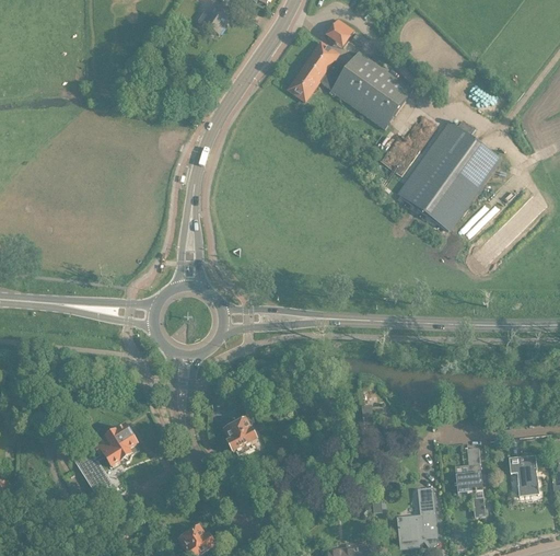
[(199,20),(218,32),(232,11),(217,0),(209,14),(203,10),(199,20)]
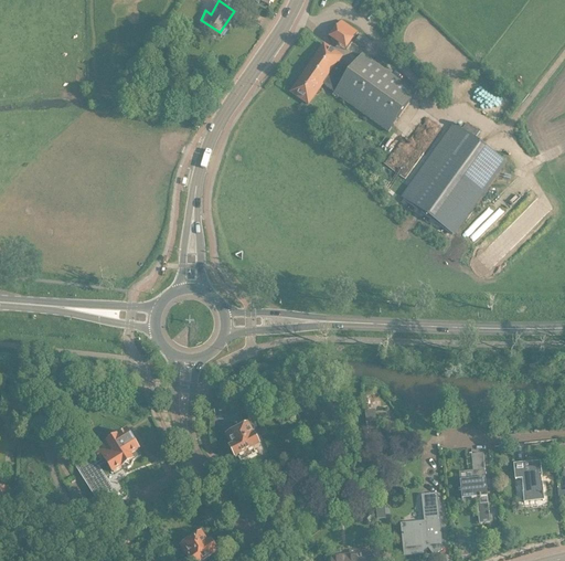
[(352,35),(336,23),(329,33),(345,45),(352,35)]
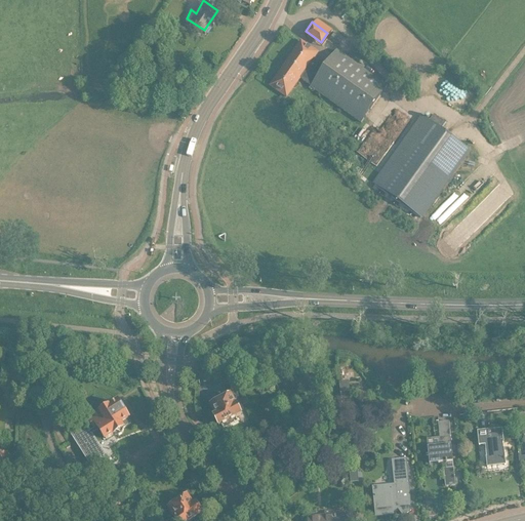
[(337,41),(342,34),(333,29),(329,35),(337,41)]
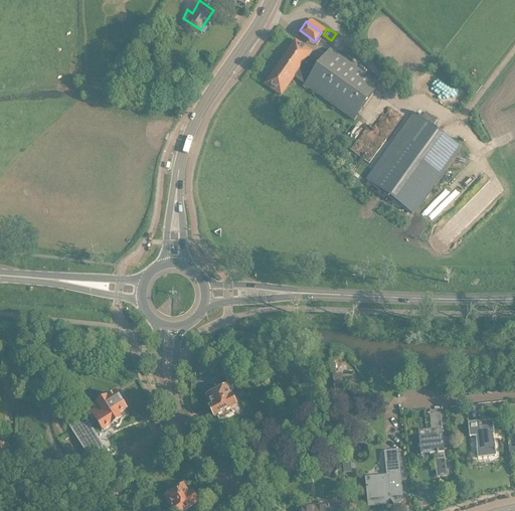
[(295,37),(265,80),(280,92),(293,73),(305,81),(304,82),(353,118),(379,81),(329,45),(318,61),(308,54),(311,49),(295,37)]
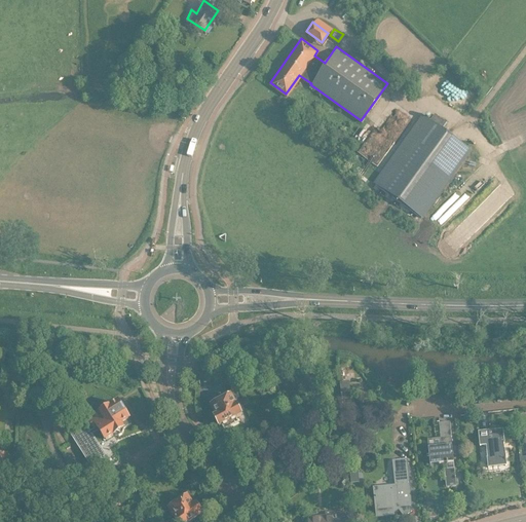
[(421,116),(401,146),(380,173),(374,182),(420,215),(470,147),(448,132),(441,126),(446,119),(434,111),(428,117),(423,114),(421,116)]
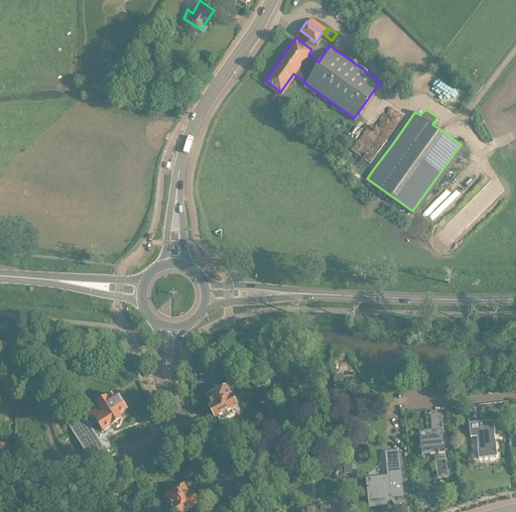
[(342,372),(333,373),(334,388),(344,387),(342,372)]
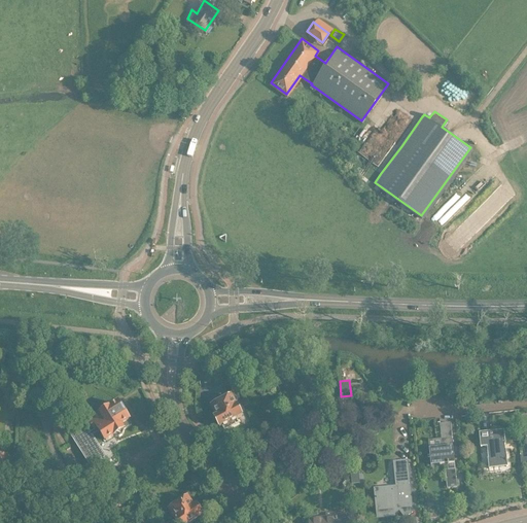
[(221,424),(223,428),(238,421),(236,417),(241,414),(233,398),(239,395),(236,388),(230,391),(231,393),(210,405),(215,414),(213,415),(219,425),(221,424)]
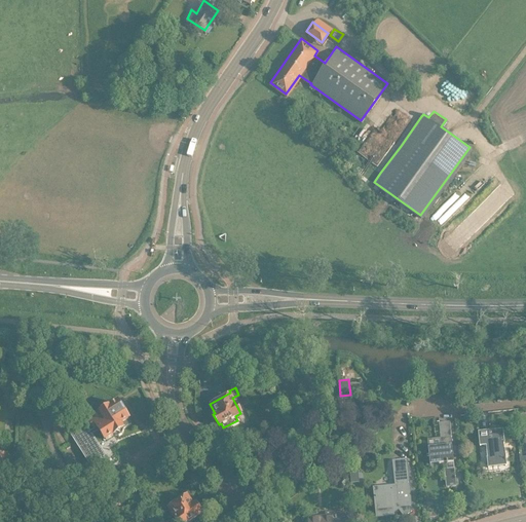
[(82,449),(88,458),(90,461),(92,460),(103,454),(104,453),(96,441),(95,436),(90,432),(99,426),(105,437),(113,432),(117,433),(121,431),(123,425),(122,425),(130,420),(128,417),(127,416),(123,409),(117,400),(108,405),(99,411),(91,415),(88,417),(92,423),(94,425),(88,429),(87,425),(84,422),(83,421),(71,429),(70,430),(71,432),(72,435),(75,438),(76,441),(78,445),(82,449)]
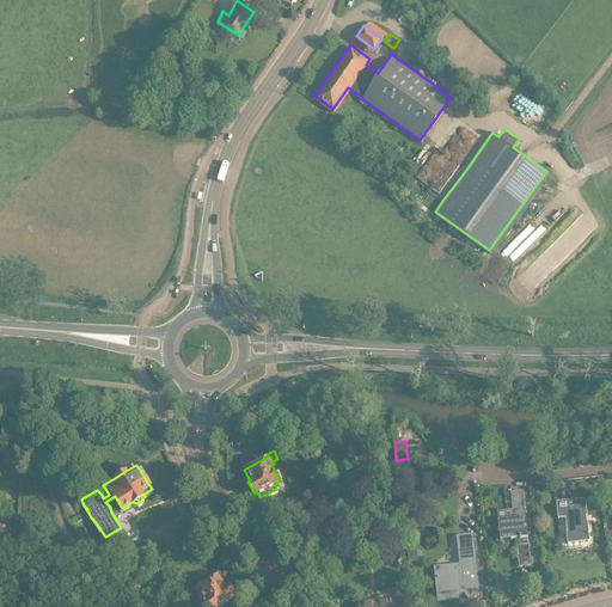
[(512,516),(497,517),(500,538),(515,537),(518,564),(530,563),(525,515),(524,506),(522,488),(509,489),(510,504),(512,506),(512,516)]
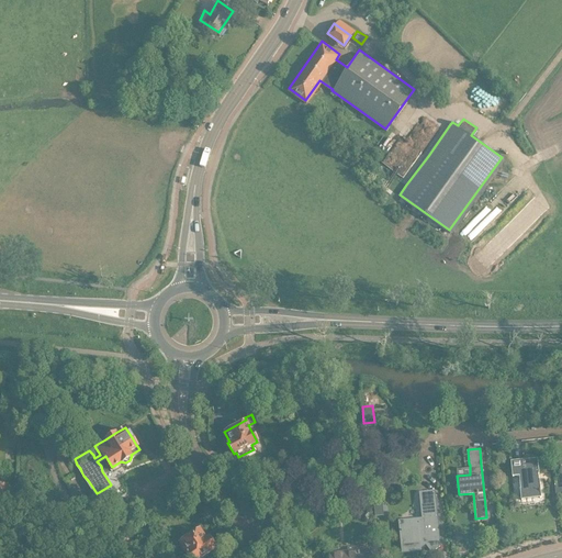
[(537,457),(510,459),(513,475),(520,473),(521,487),(520,487),(521,498),(540,495),(537,457)]
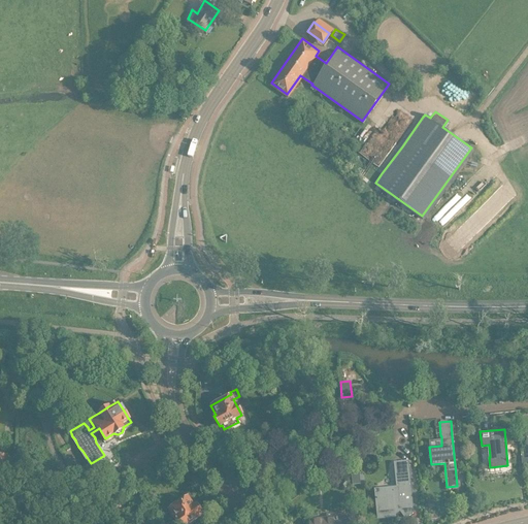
[(374,487),(377,516),(394,515),(394,511),(399,508),(404,515),(413,510),(411,505),(406,460),(394,461),(397,485),(374,487)]
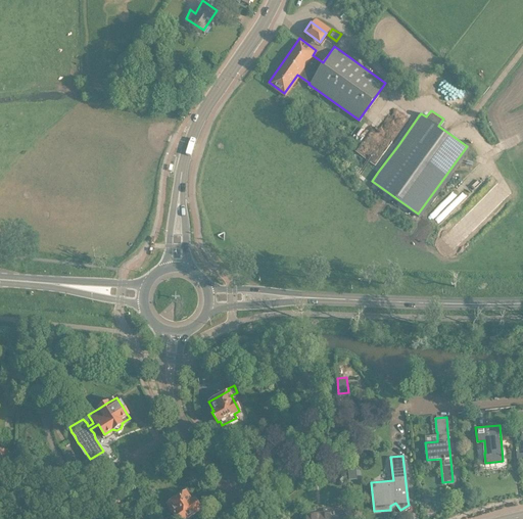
[(327,471),(332,467),(328,462),(323,466),(327,471)]
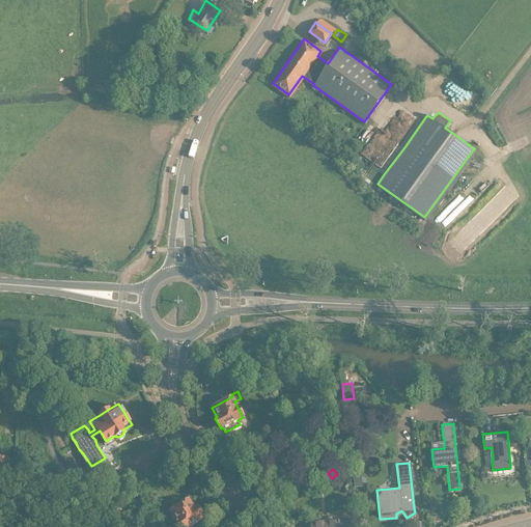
[(170,511),(164,516),(168,521),(173,517),(175,520),(179,526),(186,526),(194,522),(198,526),(204,521),(201,517),(202,516),(197,507),(195,508),(188,499),(170,511)]
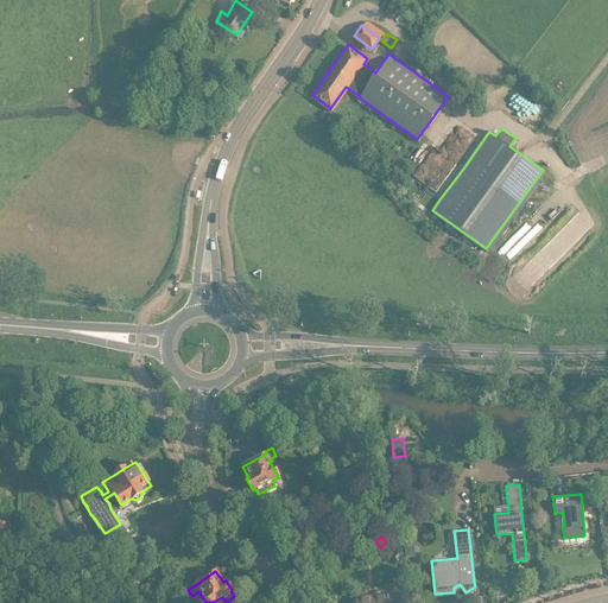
[(131,586),(139,581),(134,573),(126,579),(131,586)]
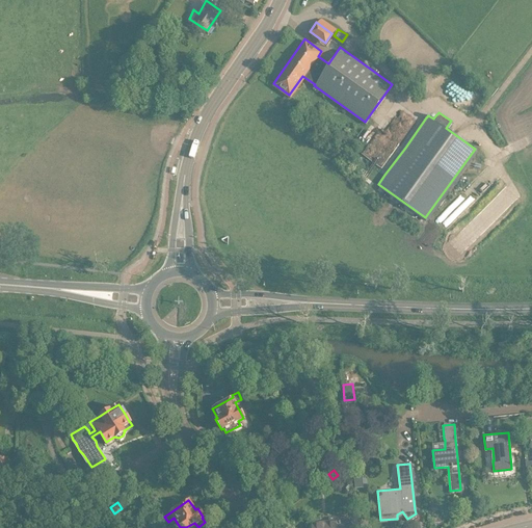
[(347,527),(347,520),(339,520),(339,516),(327,517),(328,521),(311,522),(311,527),(347,527)]
